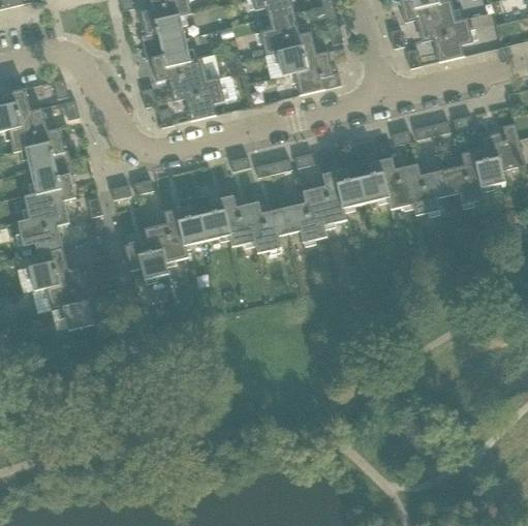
[(119,0),(121,9),(132,7),(130,0),(119,0)]
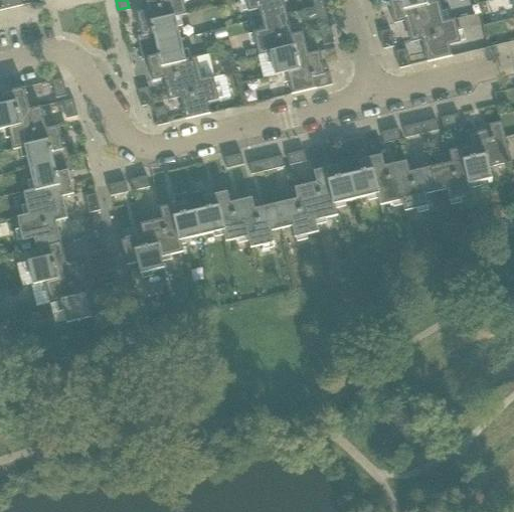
[(145,0),(147,8),(159,5),(162,18),(174,15),(185,12),(182,0),(145,0)]
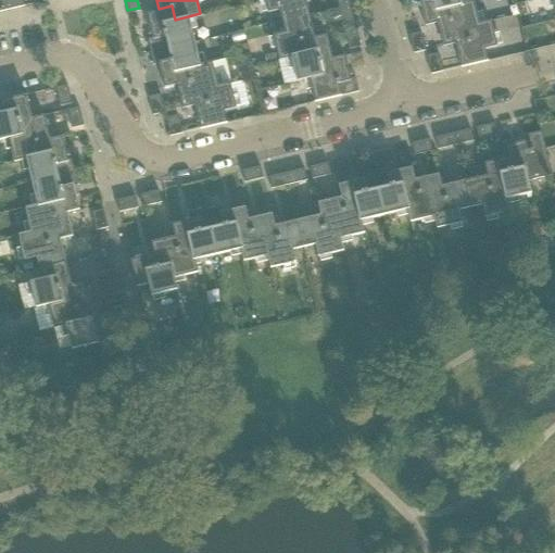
[(279,8),(282,19),(307,12),(304,0),(265,0),(267,10),(279,8)]
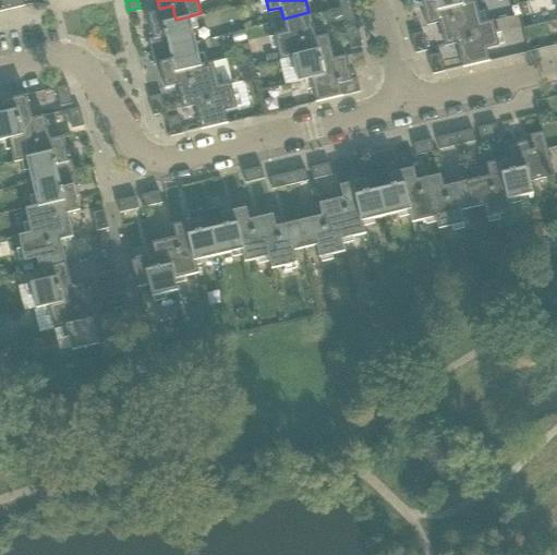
[(426,23),(438,20),(451,16),(448,3),(461,1),(461,0),(415,0),(421,0),(426,23)]
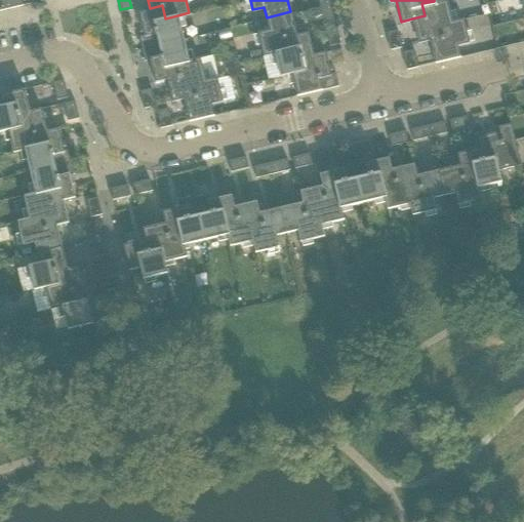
[(417,41),(429,38),(430,38),(442,35),(439,24),(451,21),(446,0),(438,0),(434,1),(421,3),(425,15),(412,18),(417,41)]
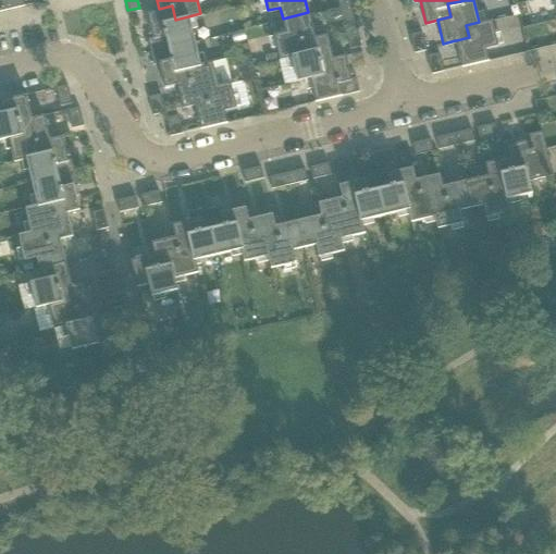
[(350,2),(338,4),(343,23),(354,20),(350,2)]
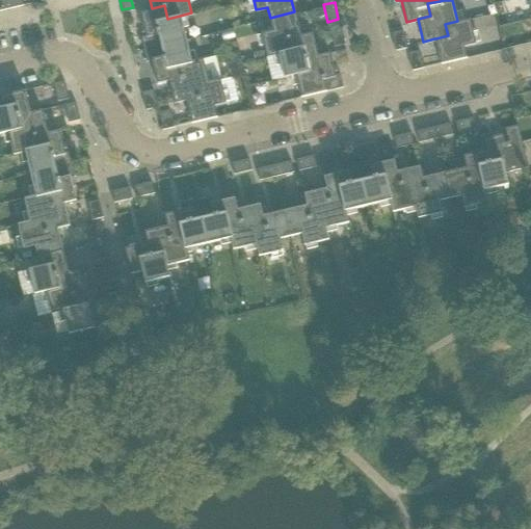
[(141,35),(144,48),(185,37),(180,16),(167,19),(164,5),(152,8),(140,11),(147,34),(141,35)]
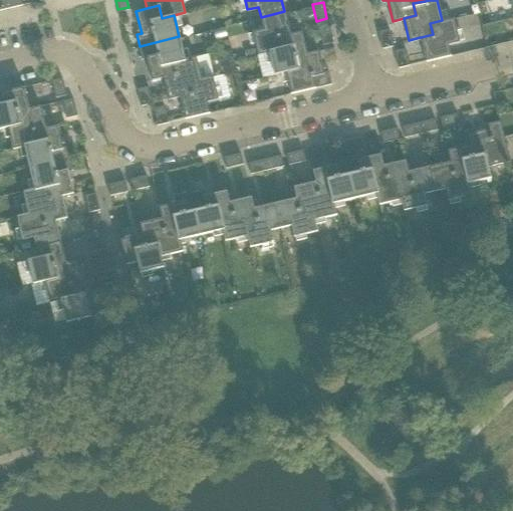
[(252,30),(257,53),(280,48),(277,36),(289,33),(284,11),(261,17),(263,28),(252,30)]
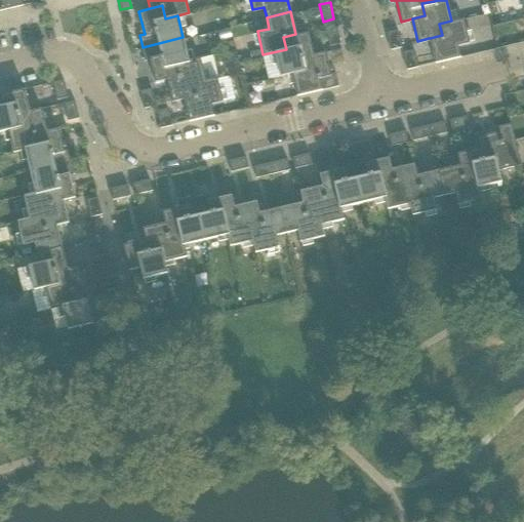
[(469,41),(464,21),(462,17),(451,21),(439,24),(442,35),(430,38),(429,38),(434,61),(459,54),(456,44),(469,41)]
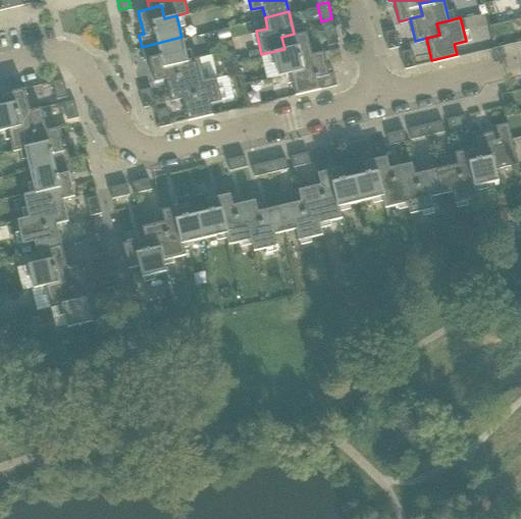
[(337,41),(333,23),(322,27),(326,44),(337,41)]
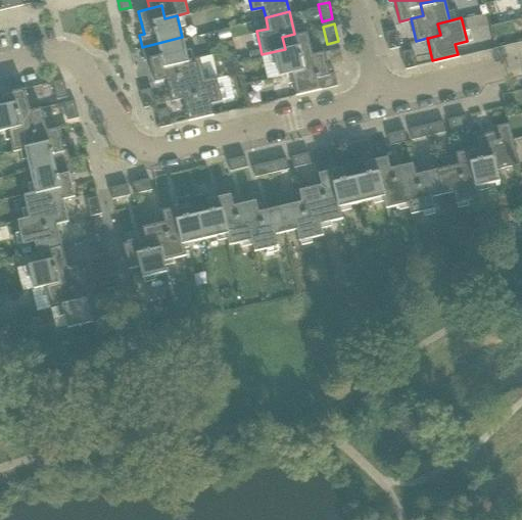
[(399,45),(395,28),(384,30),(388,47),(399,45)]
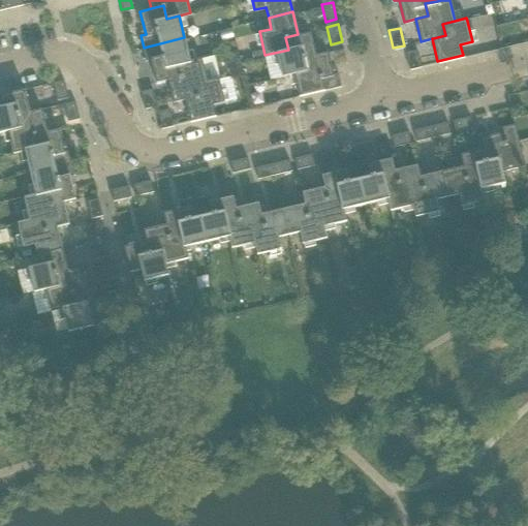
[(265,55),(264,55),(269,78),(292,71),(306,69),(303,57),(314,54),(309,31),(298,34),(285,37),(288,50),(265,55)]
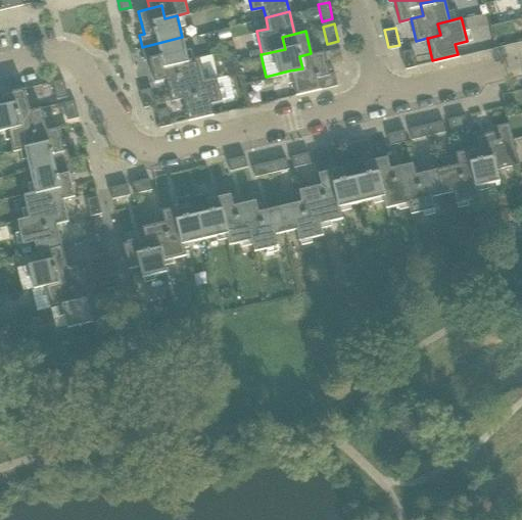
[(154,80),(167,78),(177,75),(173,58),(187,55),(182,37),(142,47),(144,58),(149,57),(154,80)]
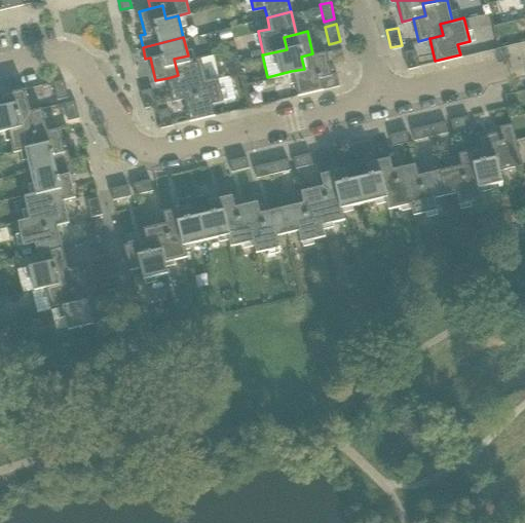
[(403,50),(407,68),(418,65),(414,47),(403,50)]
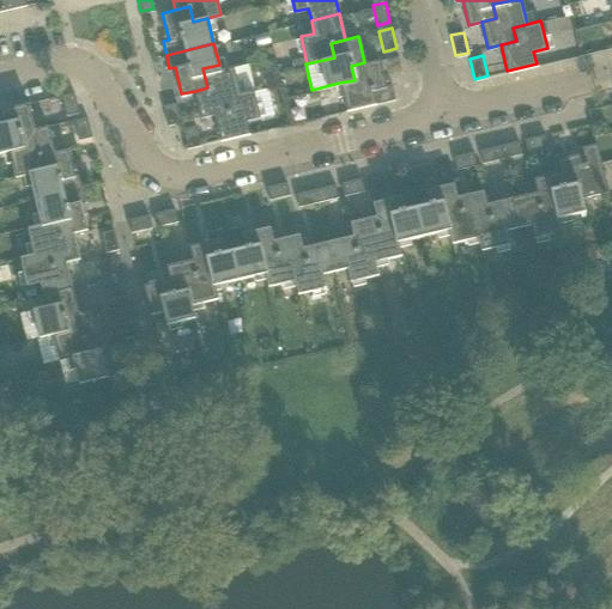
[(339,83),(345,109),(394,98),(391,83),(385,84),(379,59),(364,62),(351,66),(355,80),(339,83)]
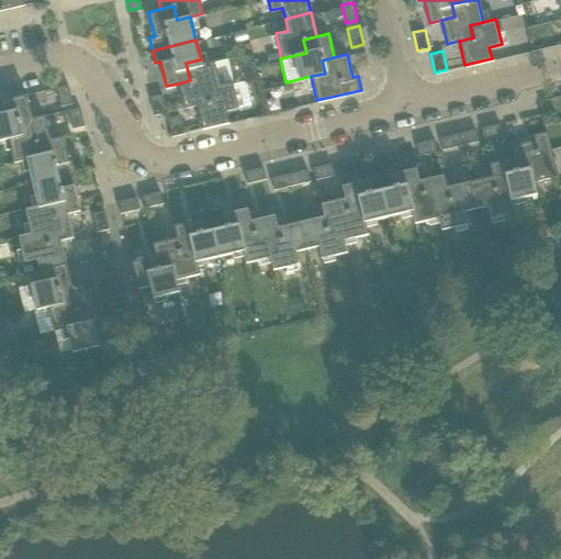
[(184,107),(195,104),(197,104),(210,101),(206,88),(220,85),(213,56),(201,59),(186,63),(190,80),(179,84),(184,107)]
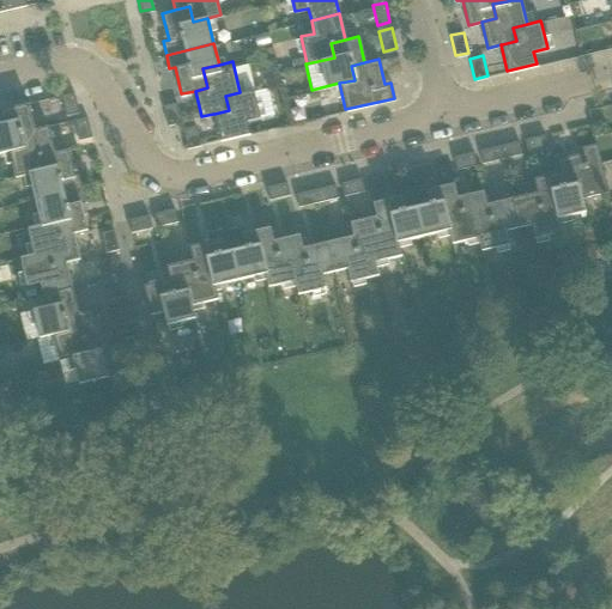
[(260,116),(254,93),(253,89),(240,92),(225,96),(229,110),(214,114),(213,114),(219,139),(249,132),(246,120),(260,116)]
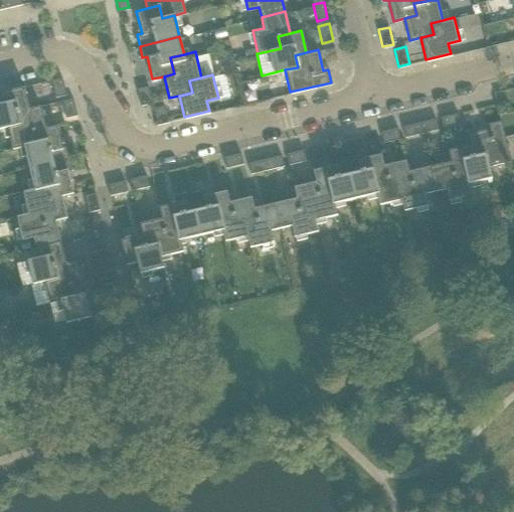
[(65,93),(61,75),(50,78),(54,96),(65,93)]
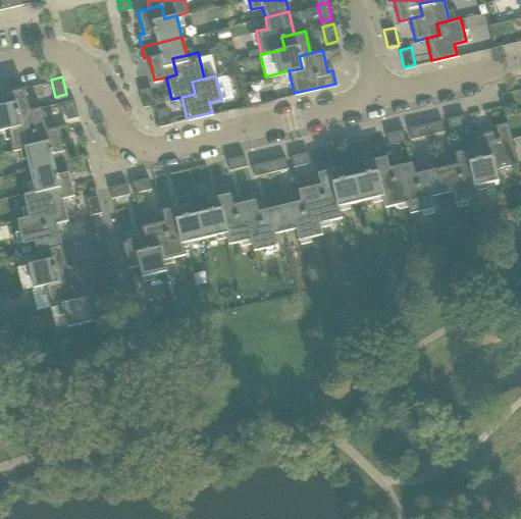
[(29,109),(23,86),(0,91),(0,98),(1,103),(0,103),(0,128),(8,127),(19,124),(16,111),(29,109)]
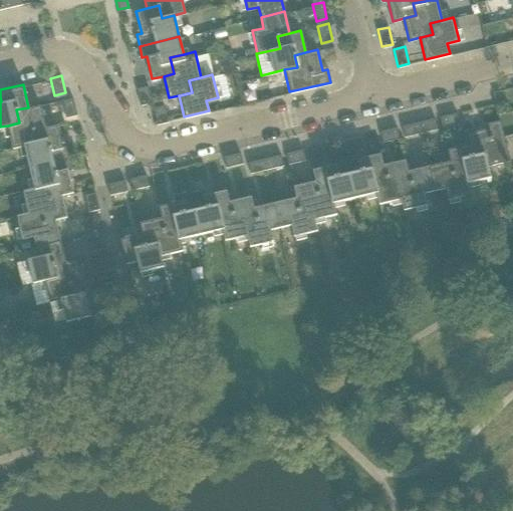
[(151,101),(147,84),(137,86),(140,103),(151,101)]
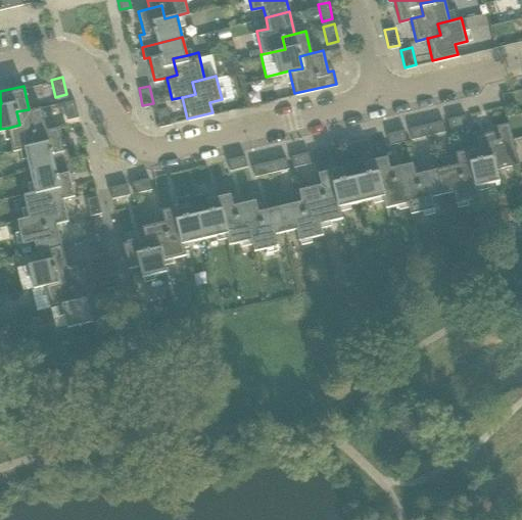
[(78,115),(74,98),(62,101),(66,117),(78,115)]
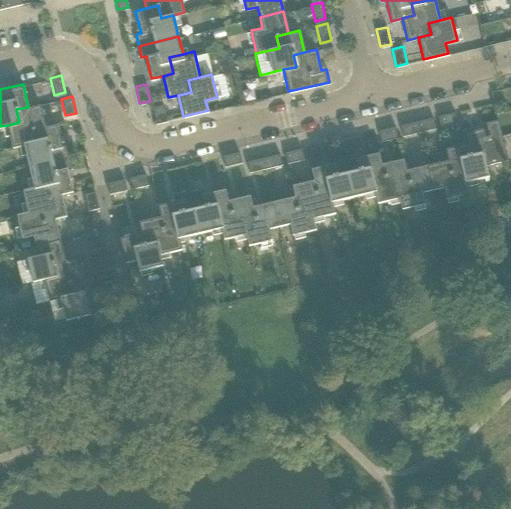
[(166,120),(166,119),(162,103),(152,106),(156,123),(166,120)]
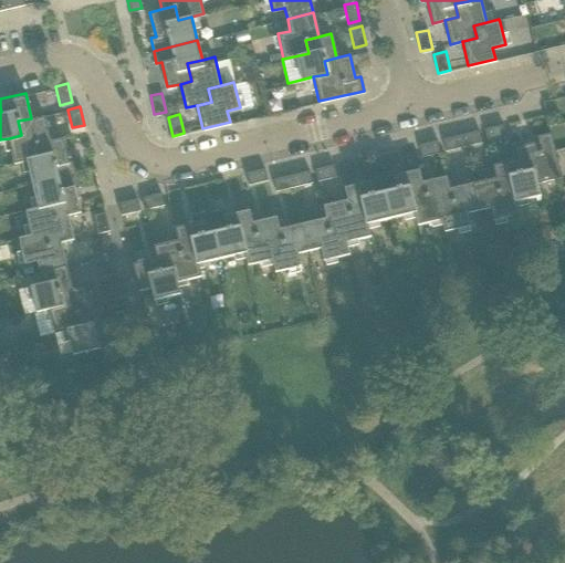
[(14,163),(27,159),(40,156),(37,142),(50,139),(44,115),(31,118),(18,121),(21,135),(9,138),(14,163)]
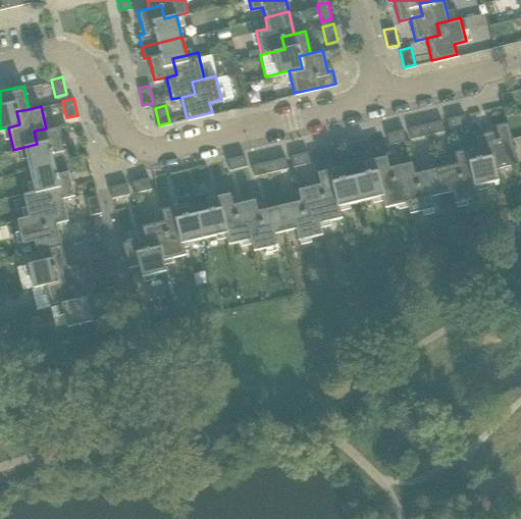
[(463,113),(446,117),(449,127),(450,135),(463,132),(461,124),(466,123),(463,113)]
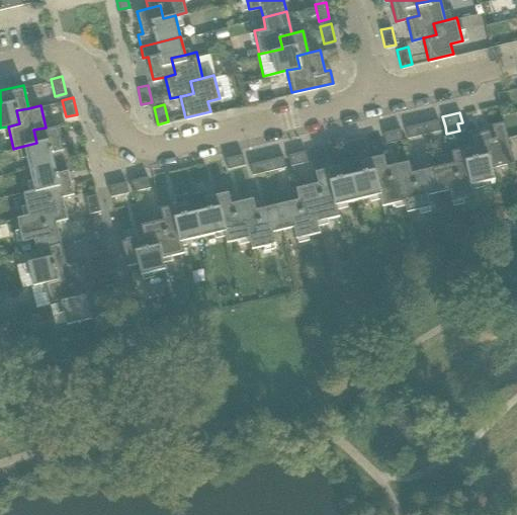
[(421,121),(423,133),(440,129),(437,117),(421,121)]
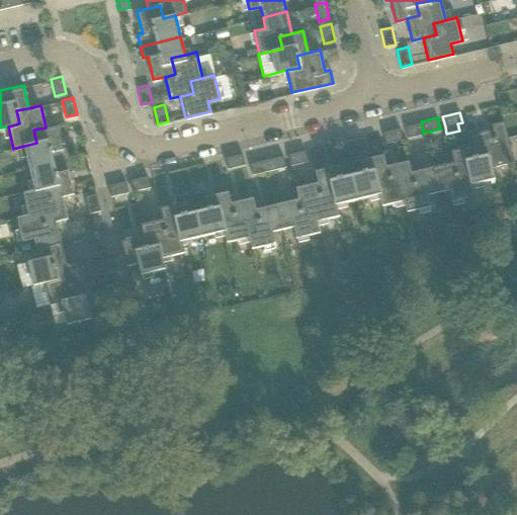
[(469,133),(472,145),(476,156),(488,154),(491,165),(512,160),(503,119),(491,122),(492,127),(469,133)]
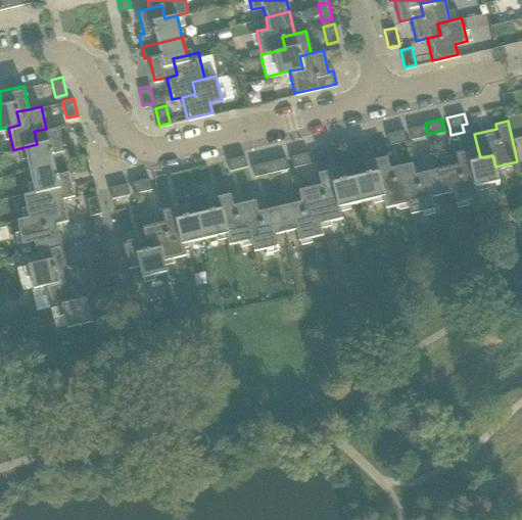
[(425,123),(408,127),(411,138),(427,134),(425,123)]
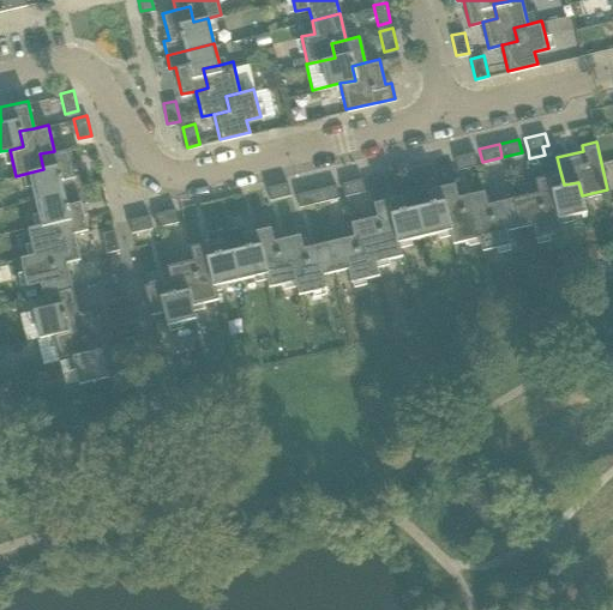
[(29,173),(35,198),(83,186),(79,173),(73,174),(67,148),(54,151),(40,153),(43,169),(29,173)]
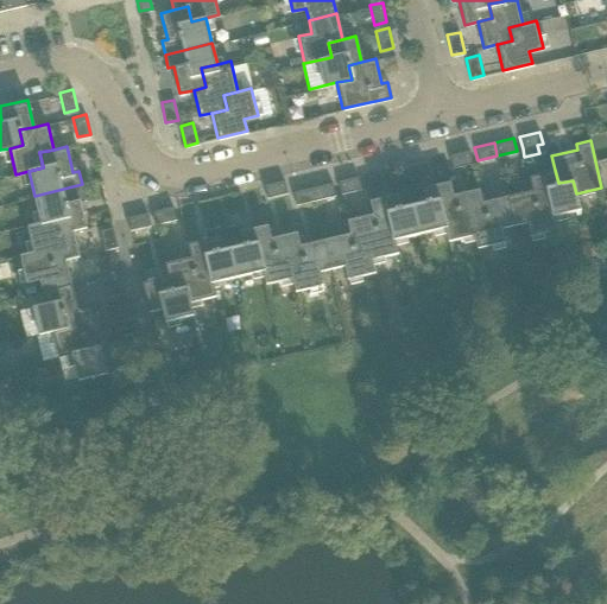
[(468,148),(448,153),(451,166),(472,161),(468,148)]
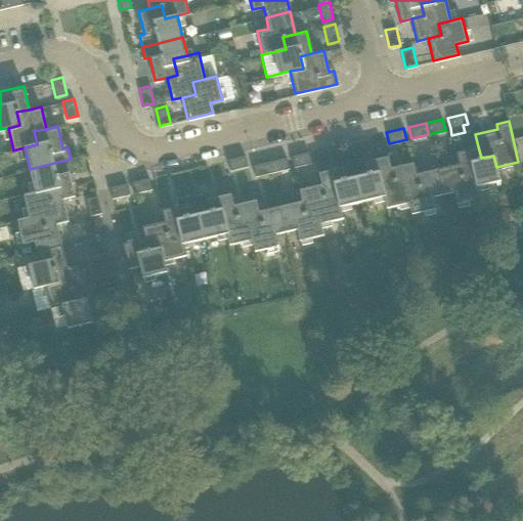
[(455,152),(459,163),(462,175),(474,172),(477,184),(498,179),(496,167),(493,156),(481,158),(478,146),(455,152)]
